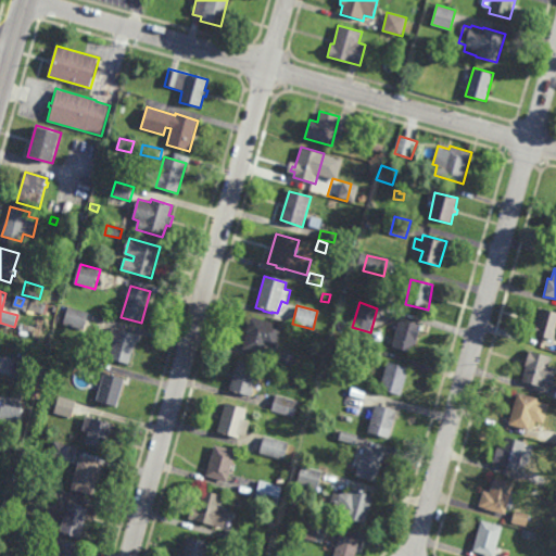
[(85,330),(64,325),(68,307),(89,313),(85,330)]
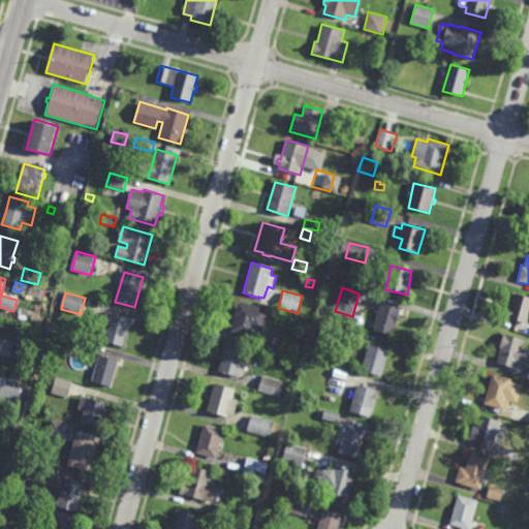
[(528,312),(526,323),(525,327),(520,325),(521,322),(514,320),(515,318),(508,317),(510,309),(508,308),(509,304),(511,304),(514,293),(528,297),(528,312)]
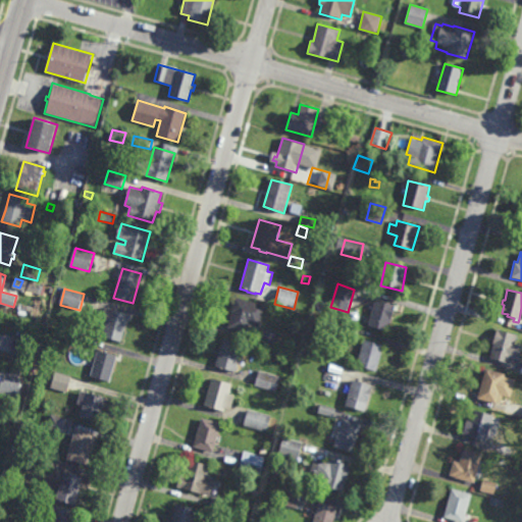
[(259,328),(250,326),(248,334),(226,328),(235,297),(253,302),(252,305),(265,308),(259,328)]
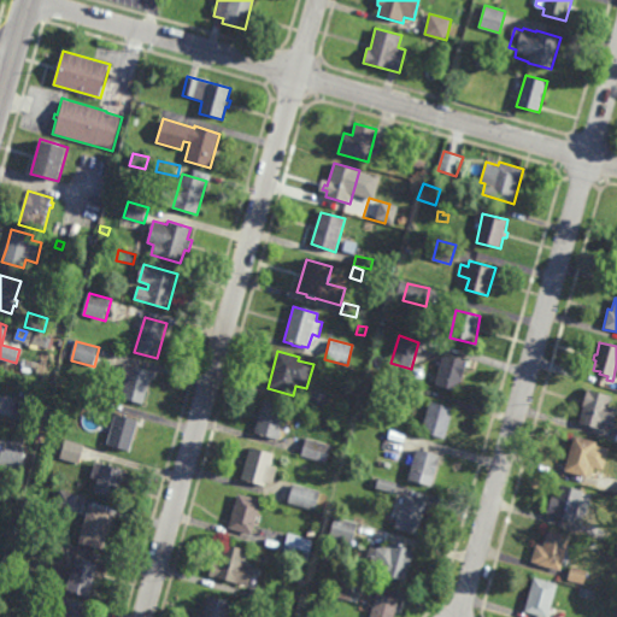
[(464,360),(465,358),(479,362),(476,372),(466,370),(460,392),(436,386),(445,354),(464,360)]
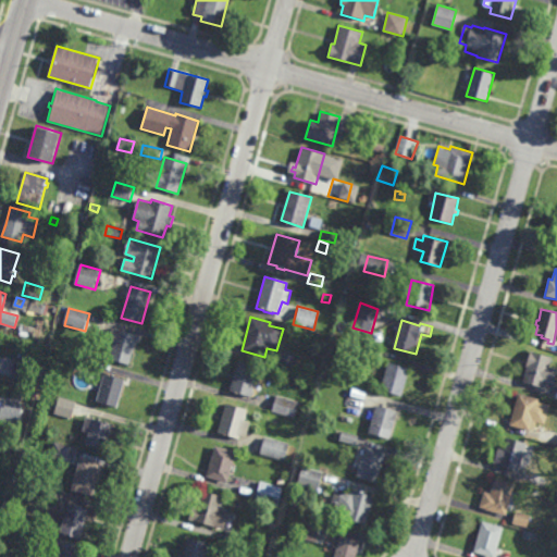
[(135,354),(133,353),(130,366),(110,360),(114,343),(109,342),(112,329),(139,336),(135,354)]
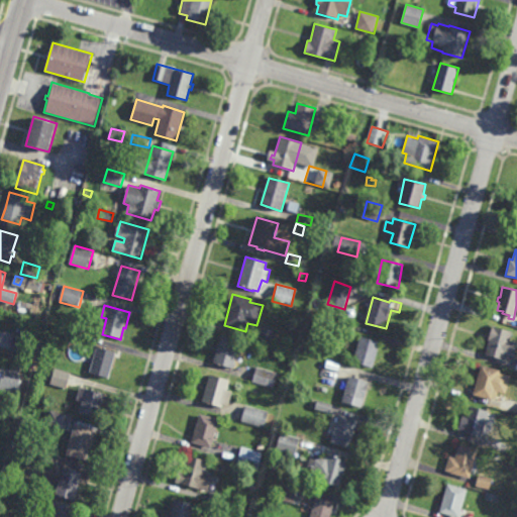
[(353,335),(338,331),(340,321),(356,325),(353,335)]
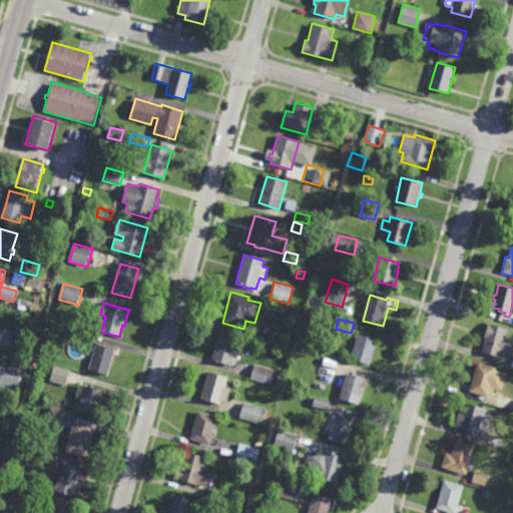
[(269,340),(253,337),(257,323),(272,326),(269,340)]
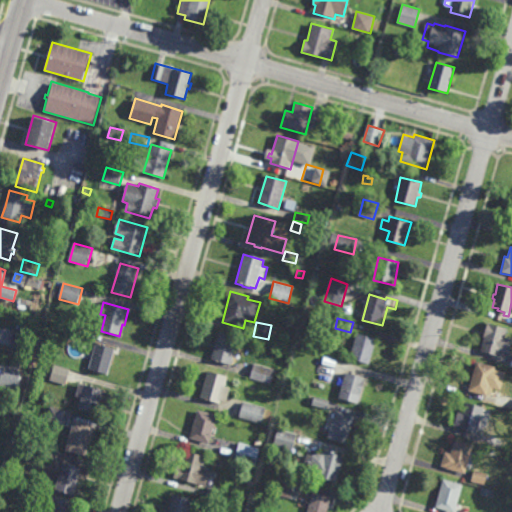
[(39,333),(32,331),(34,323),(41,325),(39,333)]
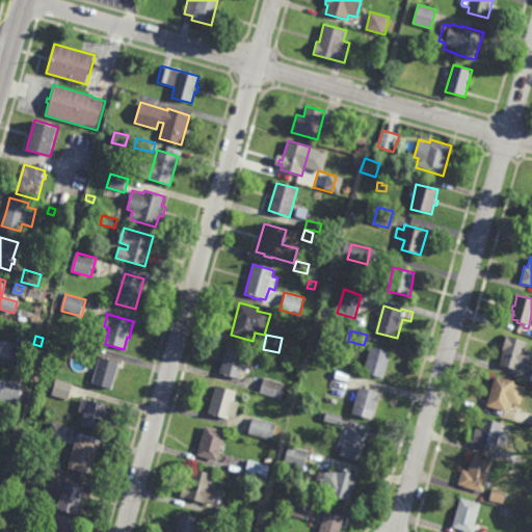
[(531,352),(528,369),(520,366),(517,371),(498,366),(502,351),(501,351),(505,337),(527,342),(525,350),(531,352)]
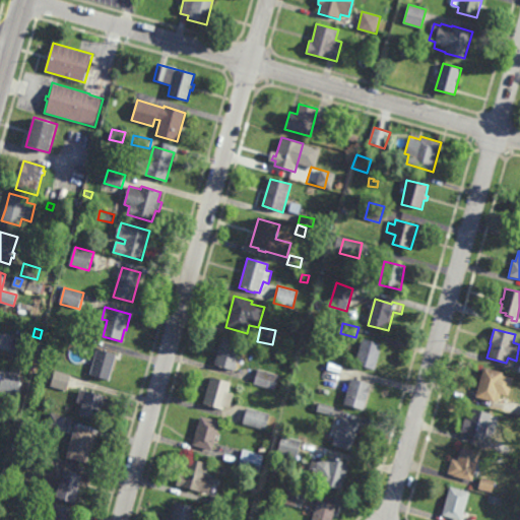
[(80,344),(66,341),(69,332),(83,335),(80,344)]
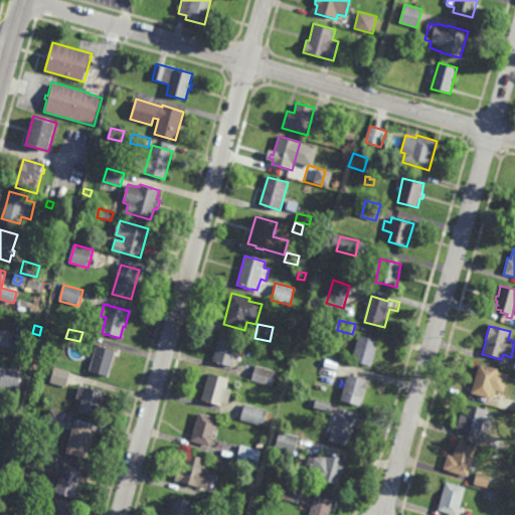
[(25,354),(10,350),(14,332),(30,336),(25,354)]
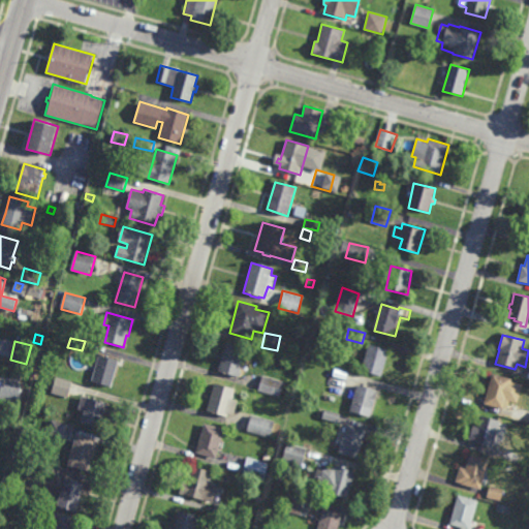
[(243,363),(246,364),(245,371),(242,370),(240,378),(217,373),(221,358),(222,358),(225,344),(246,349),(243,363)]
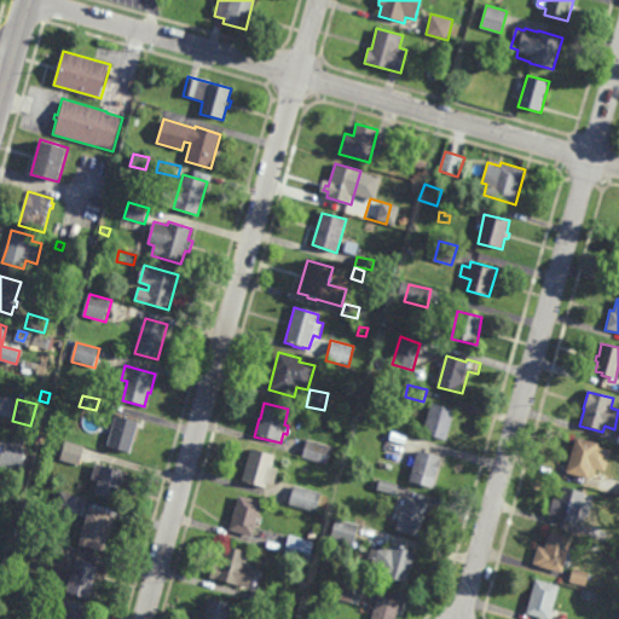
[(447,441),(424,434),(433,403),(456,410),(447,441)]
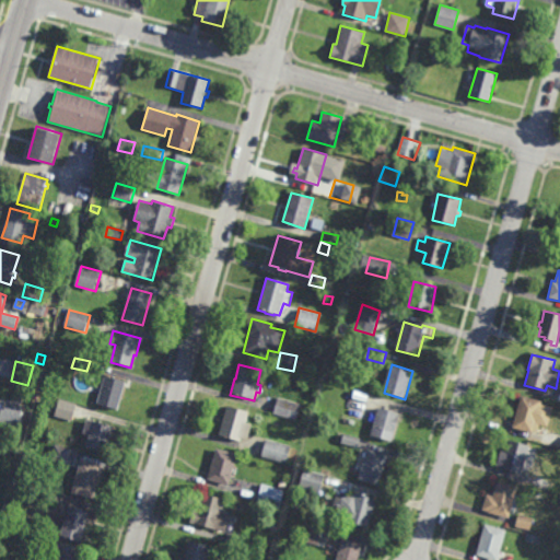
[(118,410),(97,405),(101,394),(96,393),(101,376),(126,383),(118,410)]
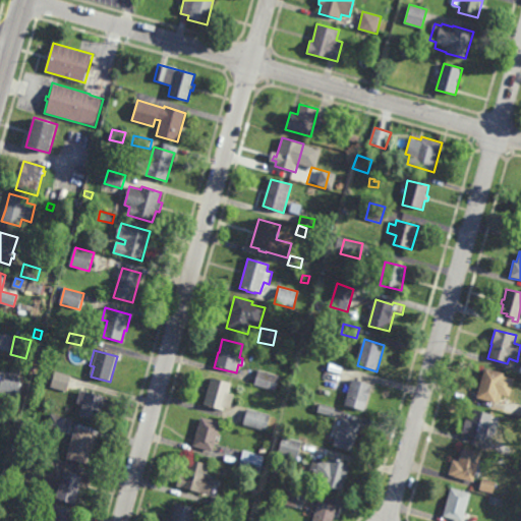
[(503,404),(496,402),(495,405),(475,399),(483,368),(504,374),(500,386),(507,388),(503,404)]
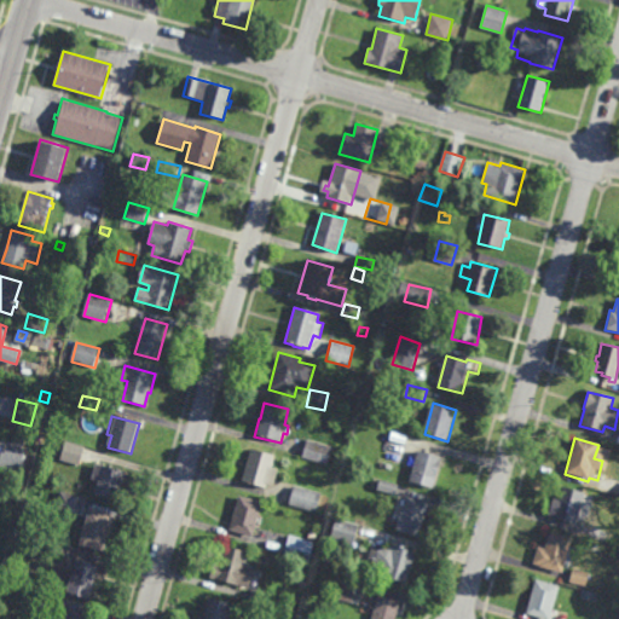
[(328,466),(302,457),(307,440),(333,449),(328,466)]
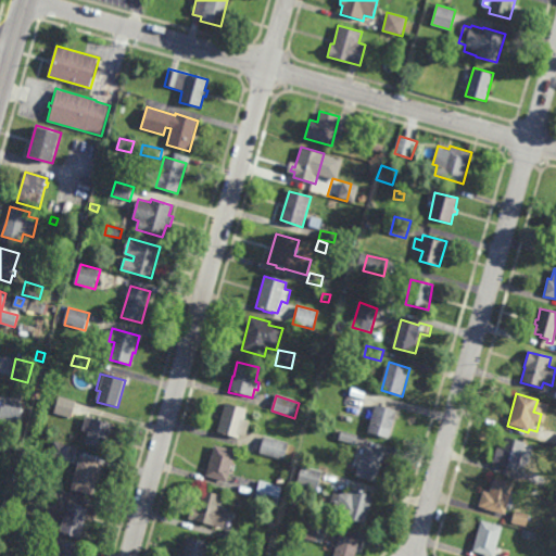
[(358,411),(348,407),(351,396),(362,400),(358,411)]
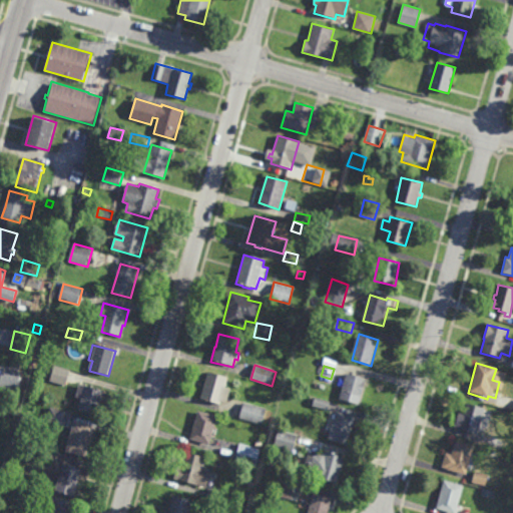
[(66,387),(50,381),(54,367),(71,372),(66,387)]
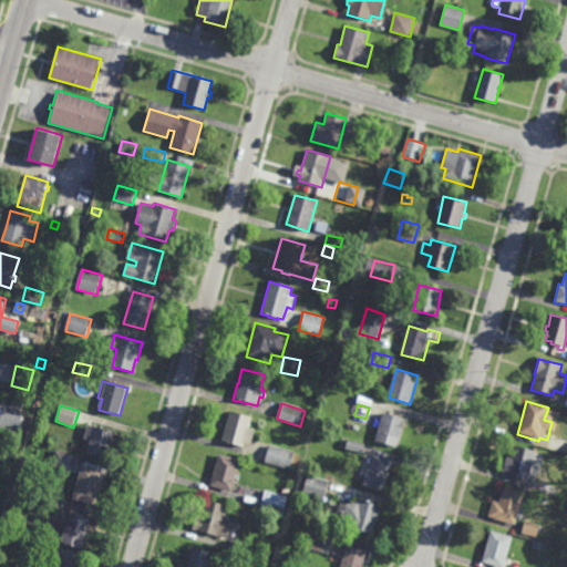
[(19,434),(0,428),(0,423),(4,406),(24,412),(19,434)]
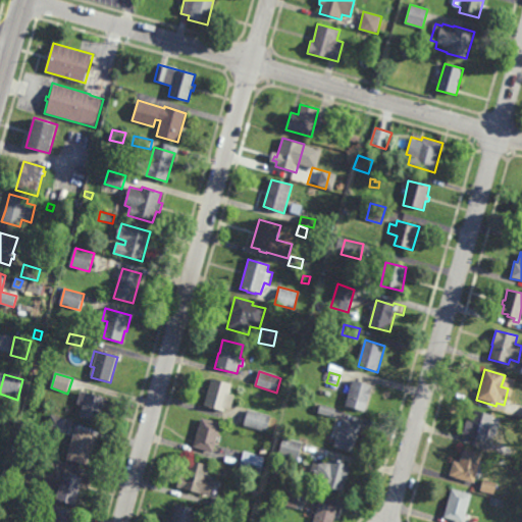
[(230,411),(225,409),(224,413),(211,410),(211,409),(204,407),(211,378),(232,384),(229,396),(233,397),(230,411)]
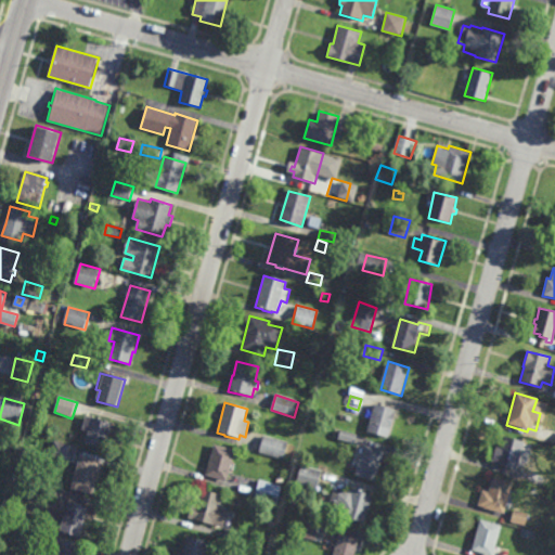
[(376,405),(376,404),(397,411),(389,438),(368,433),(371,421),(363,418),(368,403),(376,405)]
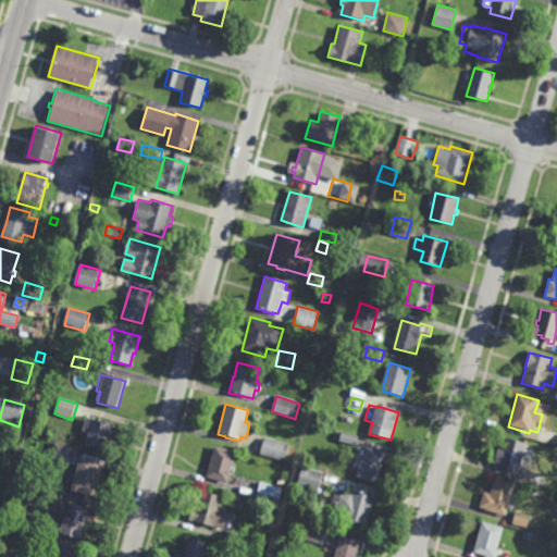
[(107,453),(79,445),(85,426),(89,429),(93,418),(114,424),(107,453)]
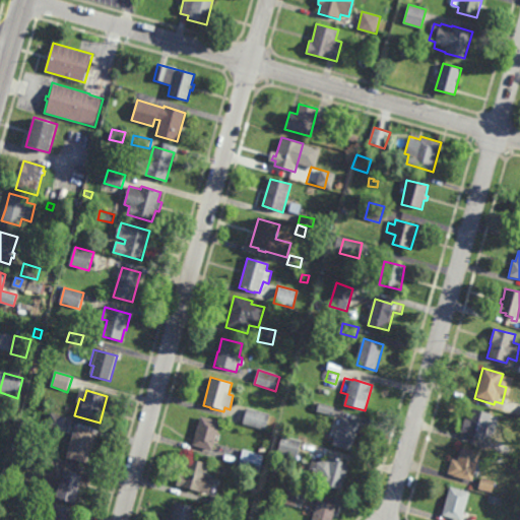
[(332,417),(317,413),(317,412),(312,410),(315,402),(335,408),(332,417)]
